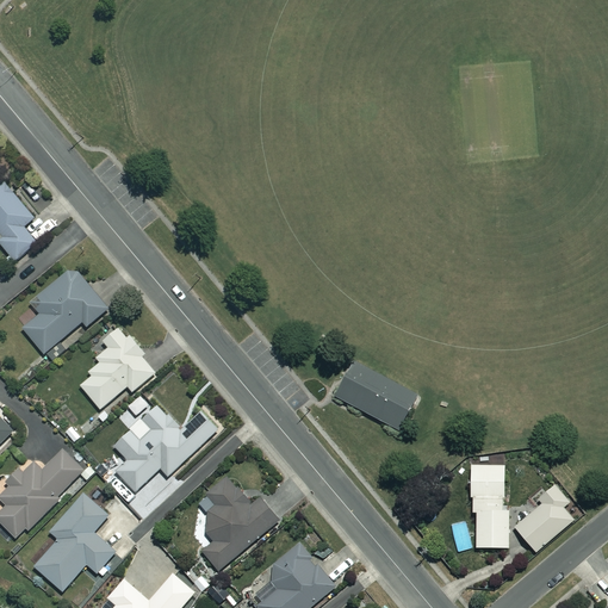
[(0,234),(1,236),(0,237),(0,242),(12,258),(35,241),(22,224),(31,217),(1,178),(0,179),(0,234)]
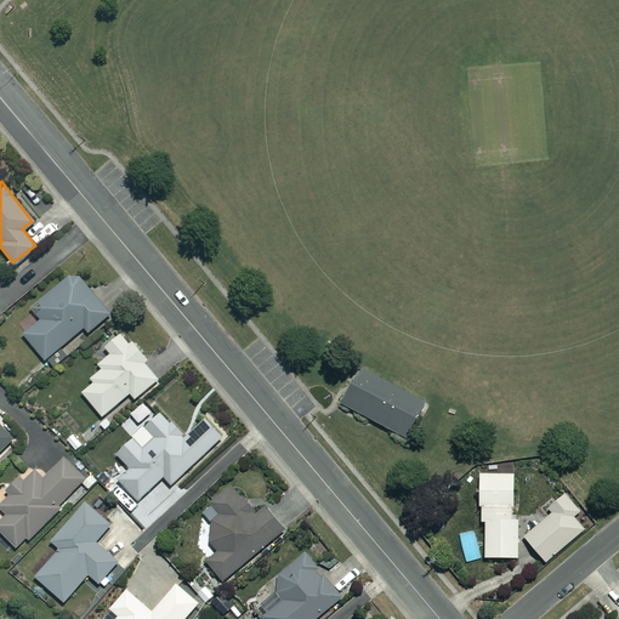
[(108,314),(74,271),(29,306),(40,318),(22,333),(43,358),(83,327),(86,331),(108,314)]
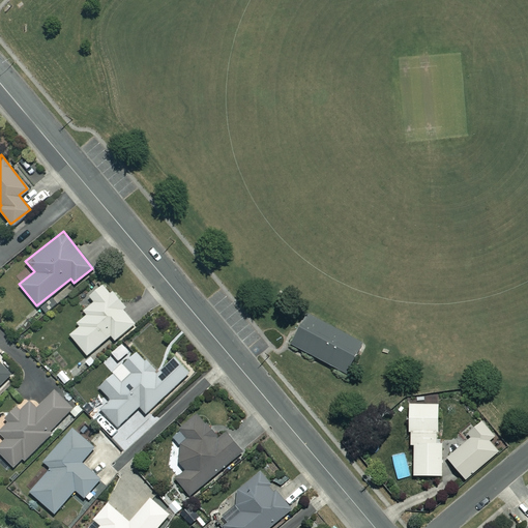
[(93,300),(71,318),(77,325),(68,332),(86,353),(110,333),(114,339),(134,322),(121,308),(124,305),(105,282),(88,295),(93,300)]
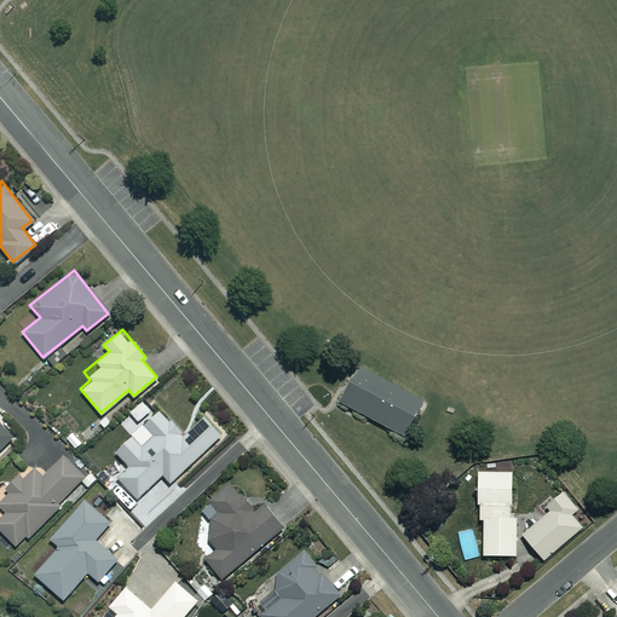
[(424,398),(356,364),(336,403),(403,437),(424,398)]
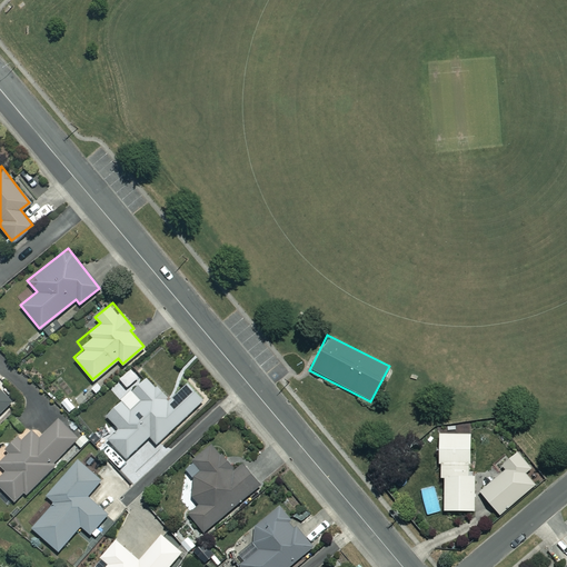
[(107,439),(126,458),(149,437),(156,444),(202,399),(186,383),(167,400),(165,398),(167,397),(156,385),(155,387),(146,378),(131,391),(129,389),(119,399),(120,401),(106,416),(118,428),(107,439)]
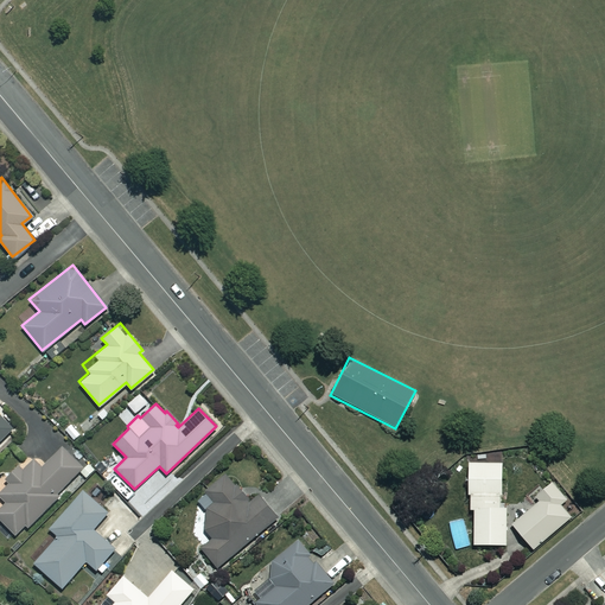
[(0,438),(12,428),(0,415),(0,438)]
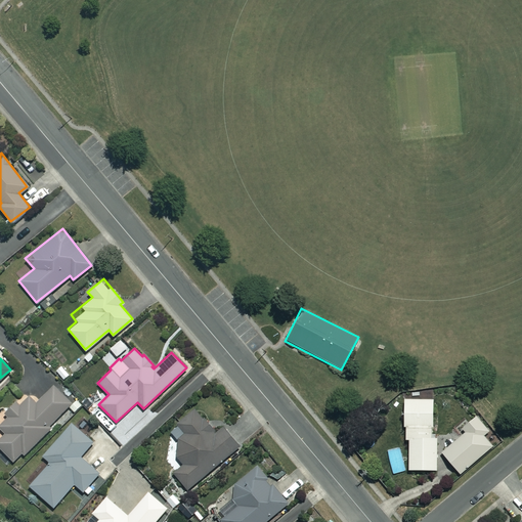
[(71,402),(52,384),(35,401),(29,395),(19,404),(16,401),(4,414),(7,417),(0,423),(0,428),(4,433),(0,436),(0,447),(14,462),(48,428),(46,427),(71,402)]
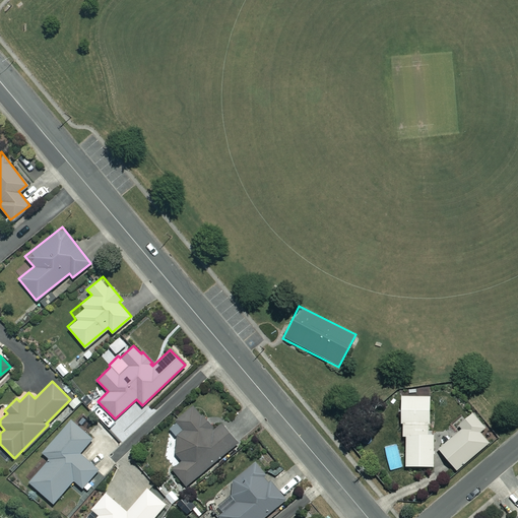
[(404,466),(434,466),(434,435),(431,435),(431,430),(428,430),(428,425),(430,425),(430,397),(400,396),(400,425),(404,425),(404,466)]
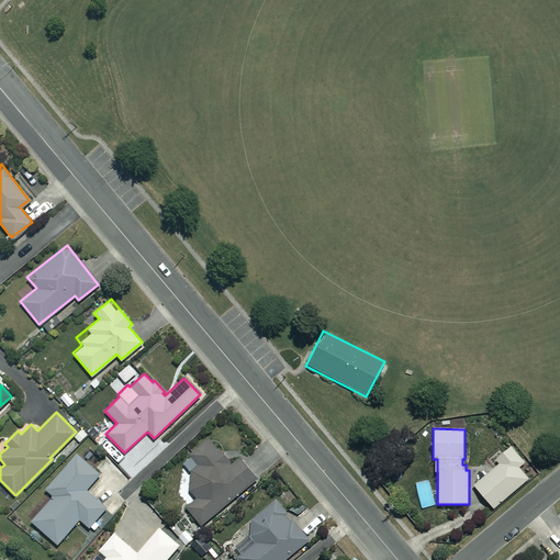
[(230,461),(208,437),(189,454),(198,465),(191,470),(189,489),(197,497),(186,506),(200,524),(255,477),(236,455),(230,461)]
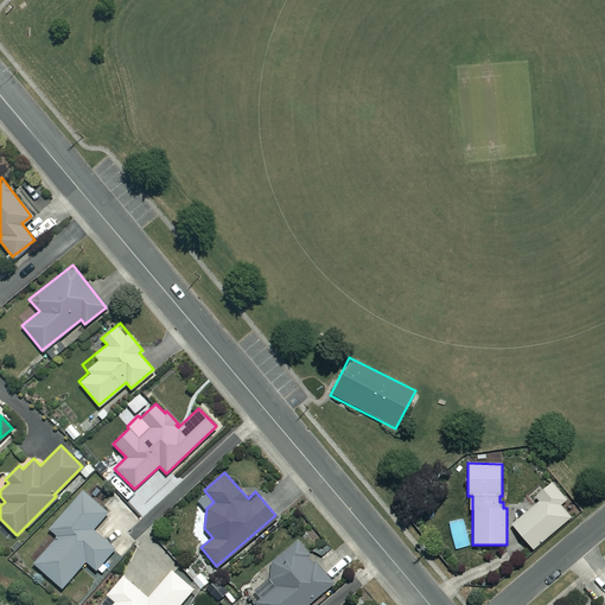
[(510,524),(533,549),(571,516),(560,504),(566,498),(552,481),(535,495),(539,500),(510,524)]
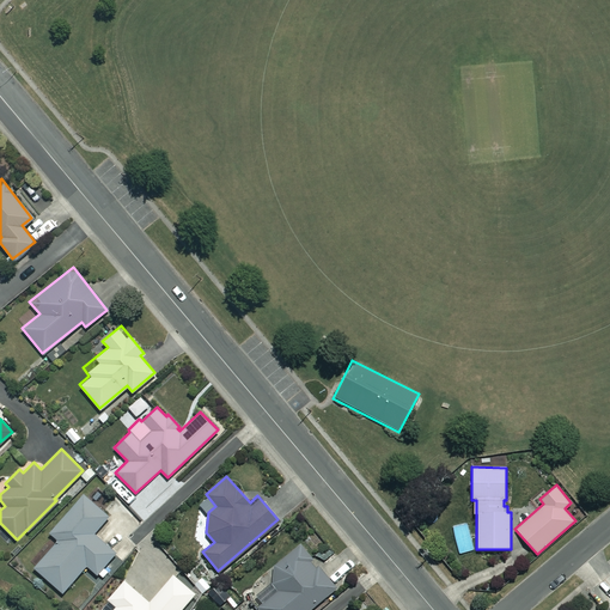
[(108,516),(84,494),(49,532),(58,540),(34,567),(61,591),(86,563),(96,573),(115,553),(92,532),(108,516)]
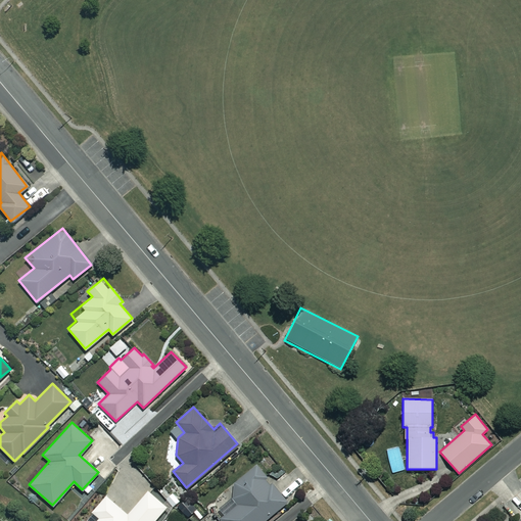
[(262,520),(286,500),(255,464),(233,484),(232,499),(215,513),(221,520),(262,520)]
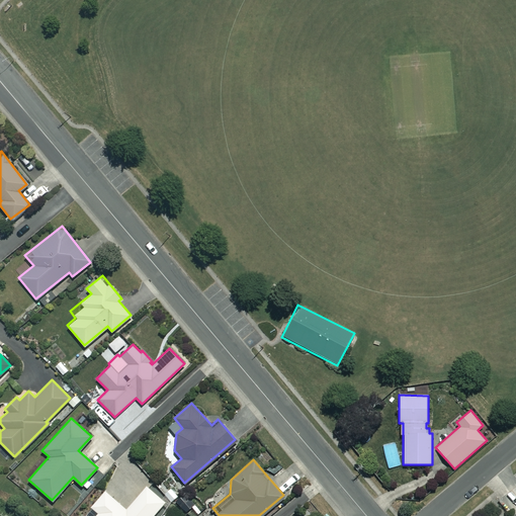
[(151,515),(164,501),(146,486),(125,508),(104,490),(90,506),(98,512),(94,515),(151,515)]
